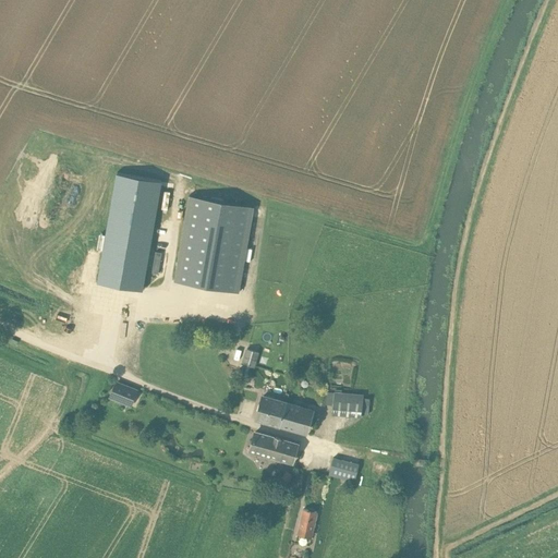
[(142,290),(160,182),(117,173),(98,282),(142,290)]
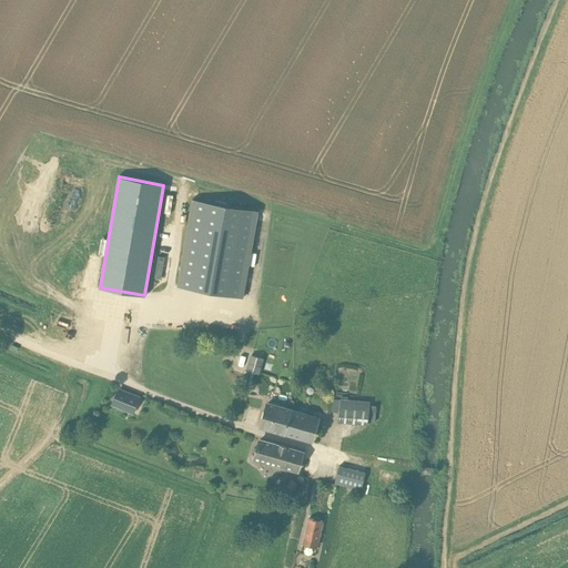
[(188,225),(178,282),(176,286),(244,297),(255,236),(259,212),(192,199),(188,225)]
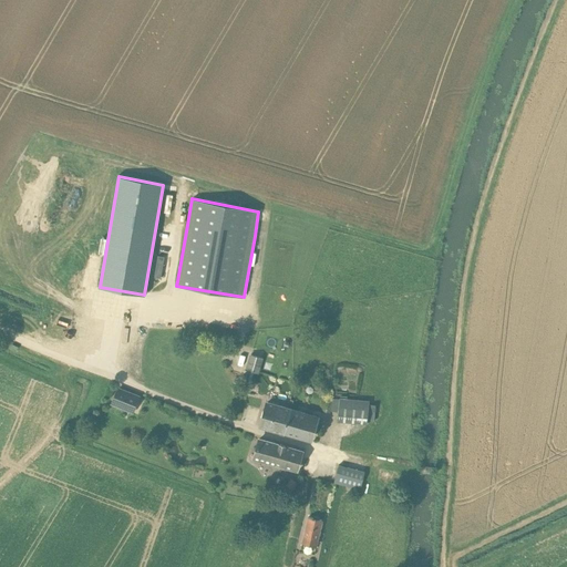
[(251,354),(247,369),(251,370),(254,371),(259,372),(264,358),(263,358),(251,354)]
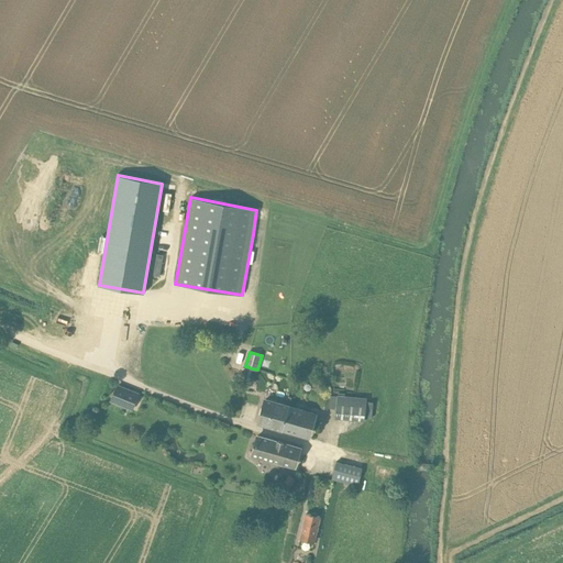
[(354,392),(356,383),(346,381),(344,390),(354,392)]
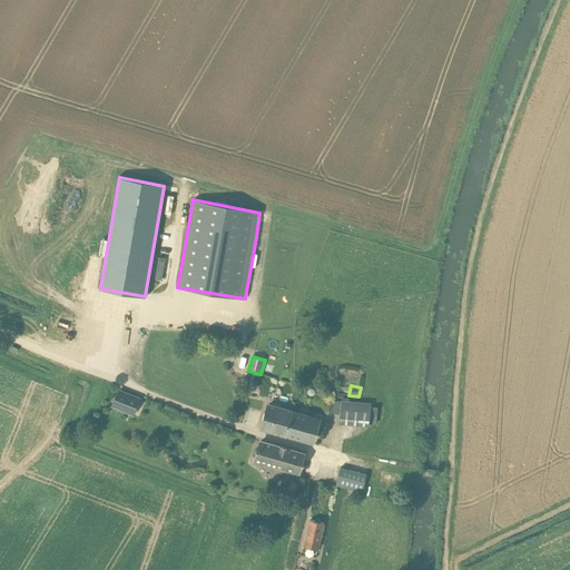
[(324,414),(340,415),(340,423),(369,425),(370,423),(375,424),(376,406),(371,406),(372,403),(333,400),(333,392),(326,391),(324,414)]
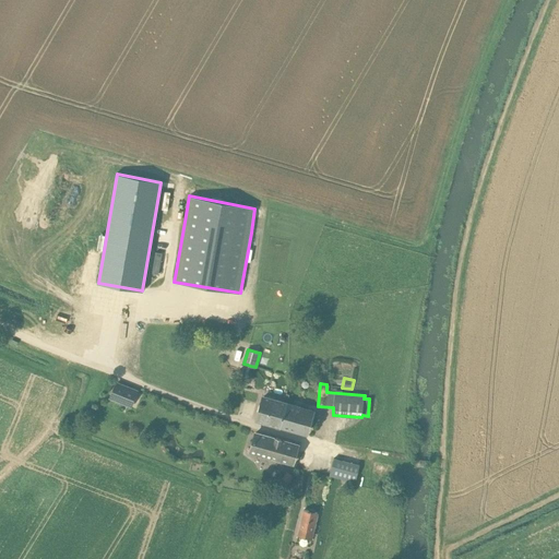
[(110,396),(131,404),(135,392),(116,384),(110,396)]
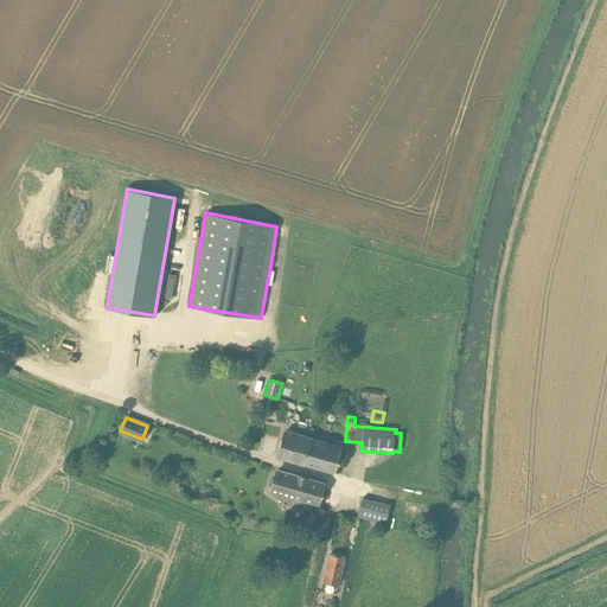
[(279,455),(304,462),(312,438),(286,430),(279,455)]
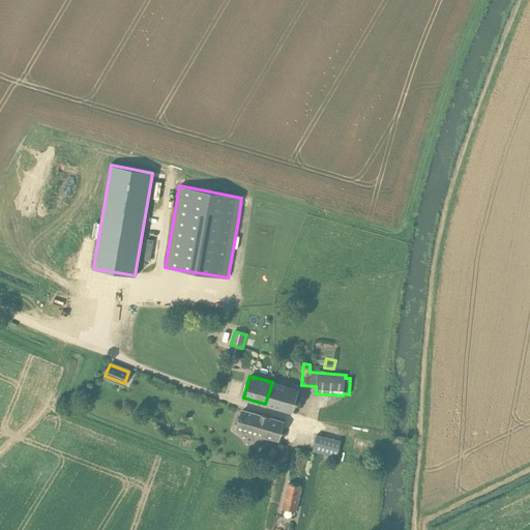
[(272,382),(265,404),(290,411),(296,389),(272,382)]
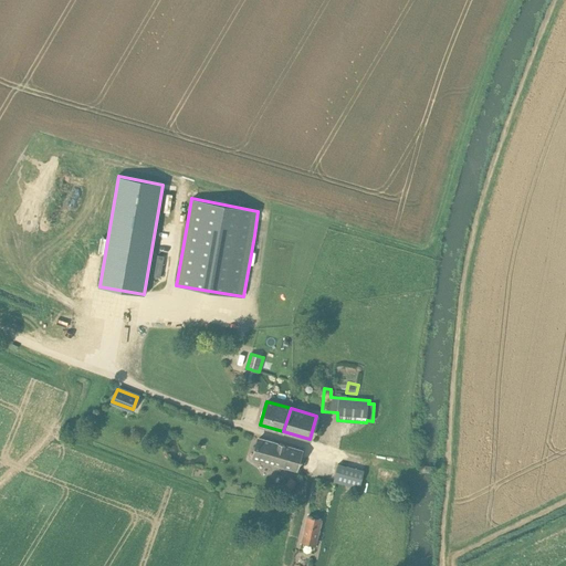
[(259,438),(253,457),(296,469),(302,450),(259,438)]
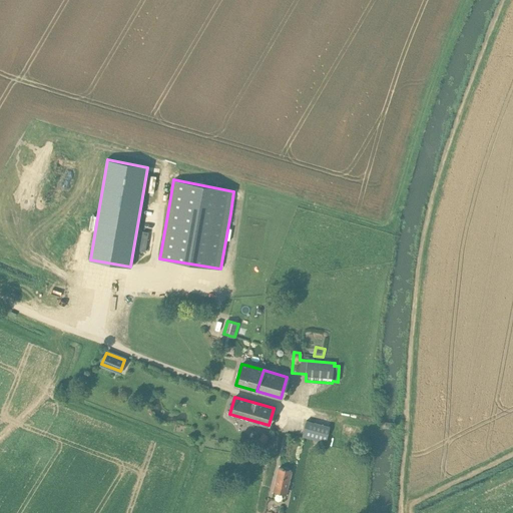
[(302,436),(319,441),(326,443),(330,427),(306,421),(302,436)]
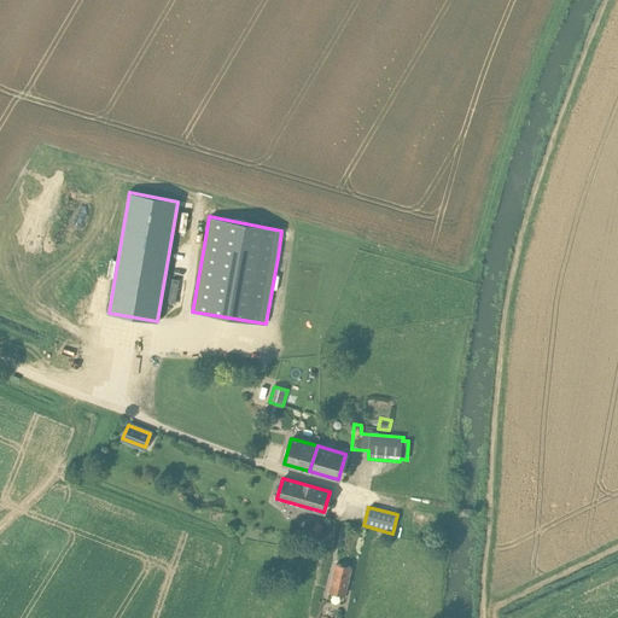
[(330,592),(344,595),(350,567),(336,564),(330,592)]
